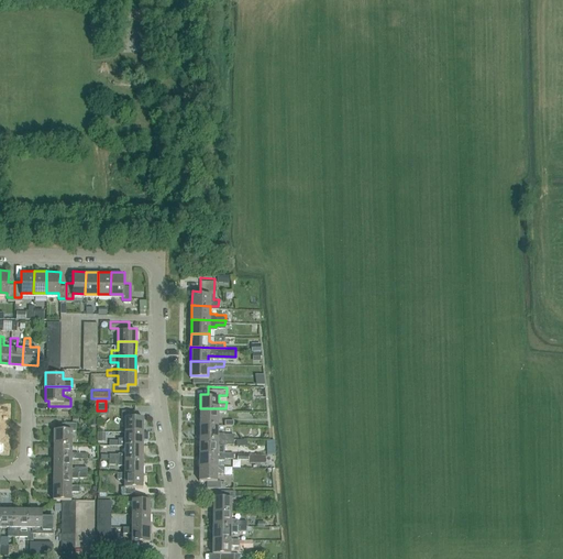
[(124,416),(124,428),(142,428),(143,414),(134,414),(134,408),(121,407),(121,416),(124,416)]
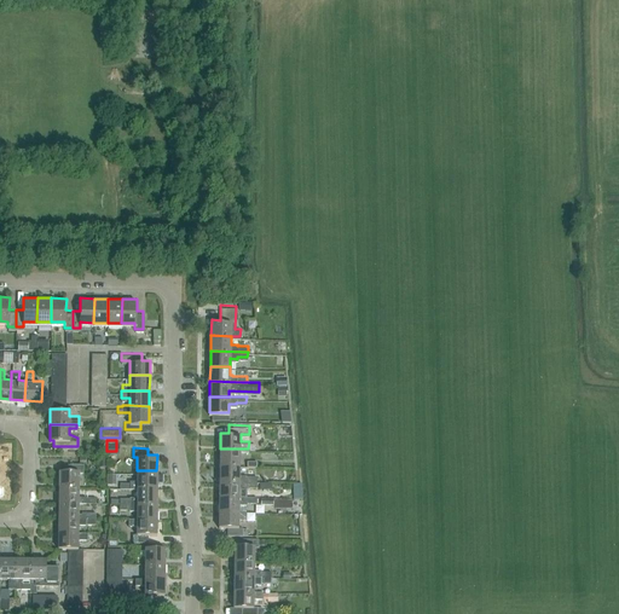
[(239,449),(220,449),(219,463),(239,463),(239,449)]
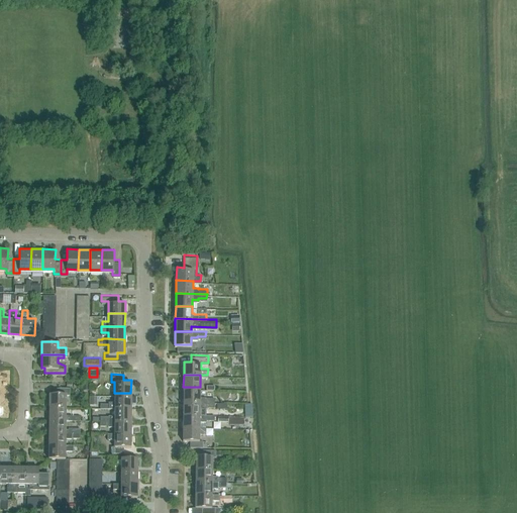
[(48,392),(48,405),(65,405),(66,393),(69,393),(69,386),(56,386),(56,392),(48,392)]
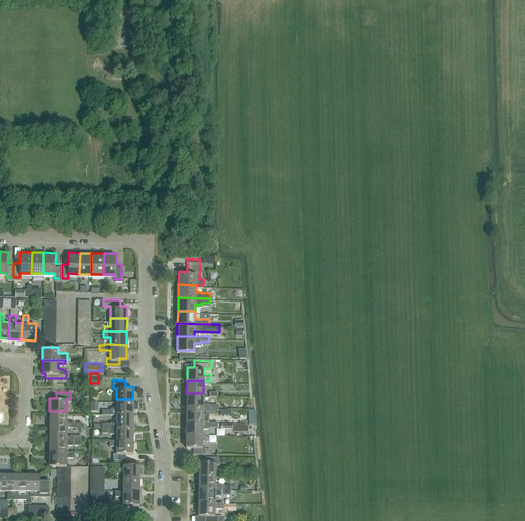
[(186,406),(203,406),(217,406),(217,402),(210,401),(203,401),(203,393),(186,393),(186,406)]
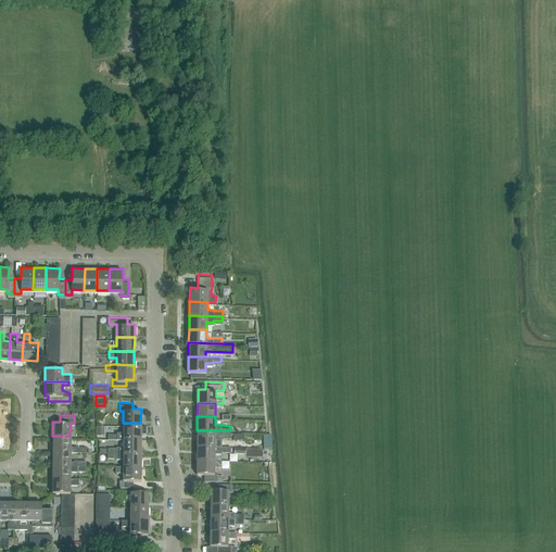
[(109,437),(123,437),(140,437),(140,423),(123,423),(123,430),(115,430),(115,431),(109,431),(109,437)]
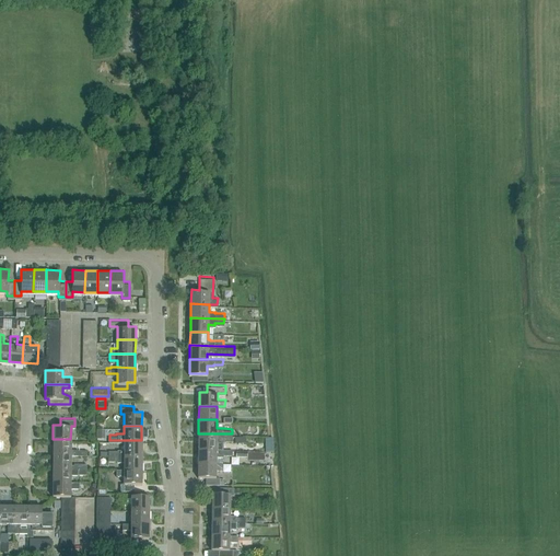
[(198,433),(198,448),(223,448),(224,439),(232,439),(232,433),(217,433),(198,433)]
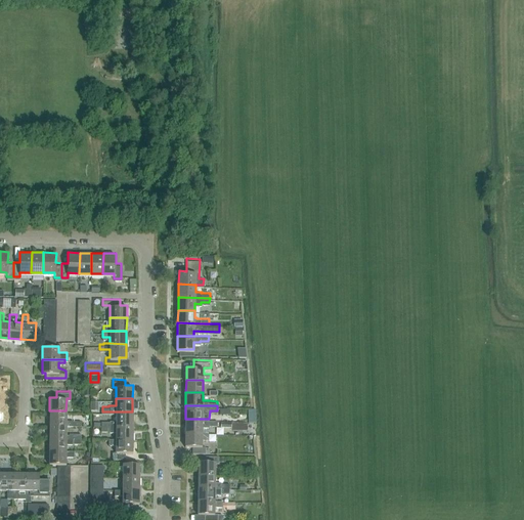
[(49,410),(49,424),(66,424),(80,424),(80,419),(66,419),(66,410),(49,410)]
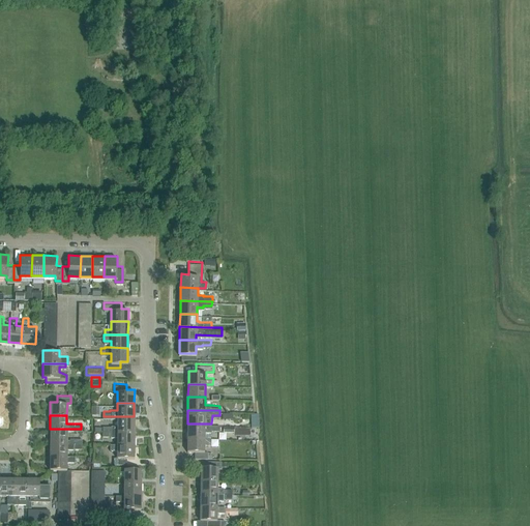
[(102,429),(117,429),(134,430),(134,416),(117,416),(117,424),(111,424),(111,425),(102,425),(102,429)]
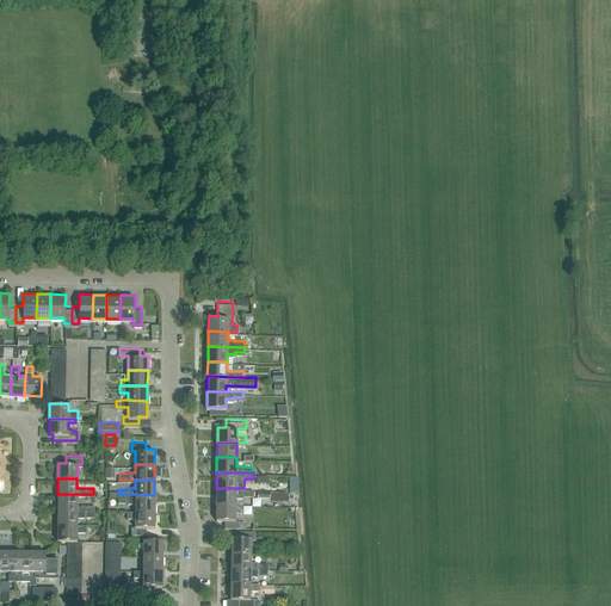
[(253,488),(244,488),(216,488),(216,502),(236,502),(236,495),(244,495),(244,493),(253,493),(253,488)]
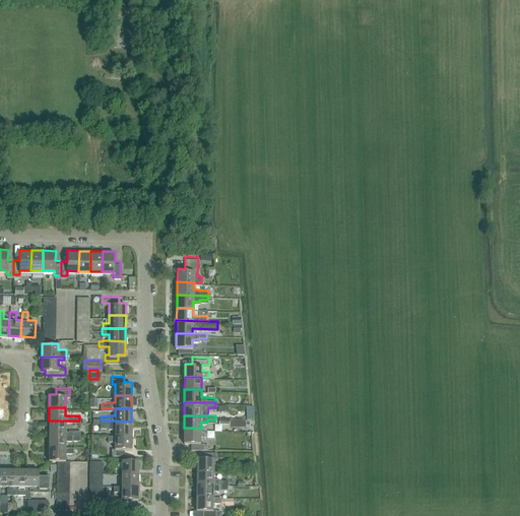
[(49,433),(65,434),(65,433),(79,433),(79,428),(68,428),(68,429),(65,429),(65,421),(49,421),(49,433)]
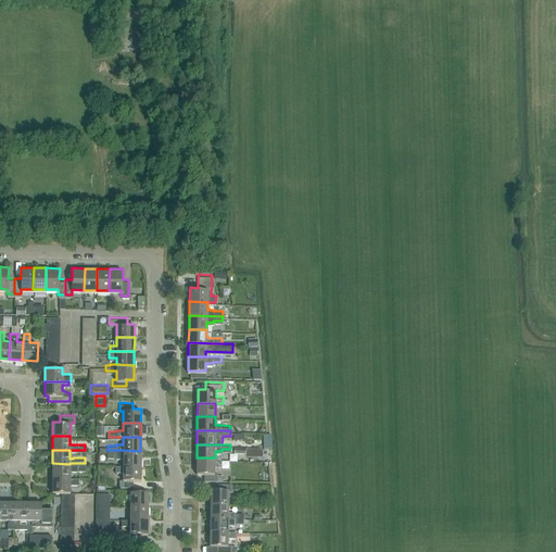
[(140,451),(123,450),(108,450),(108,455),(115,455),(115,456),(123,456),(123,464),(140,464),(140,451)]
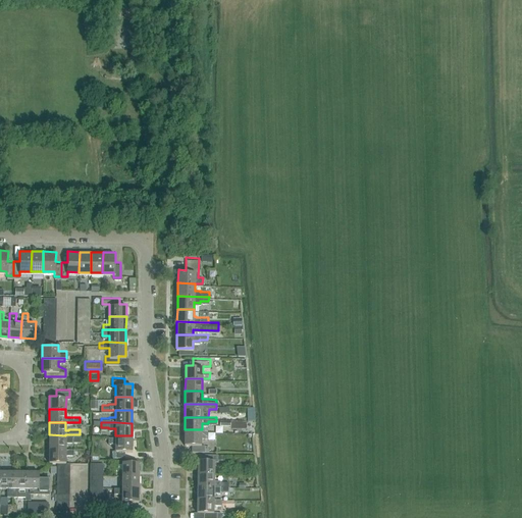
[(208,429),(202,429),(185,429),(185,443),(192,443),(192,449),(205,449),(205,442),(202,442),(202,435),(208,435),(208,429)]
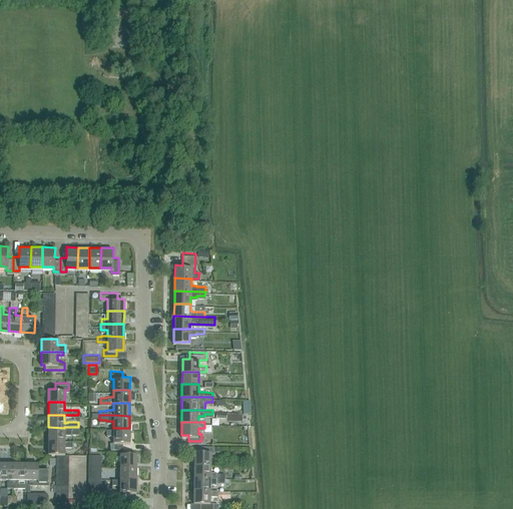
[(64,427),(64,428),(48,427),(48,440),(64,440),(64,432),(78,432),(78,427),(64,427)]
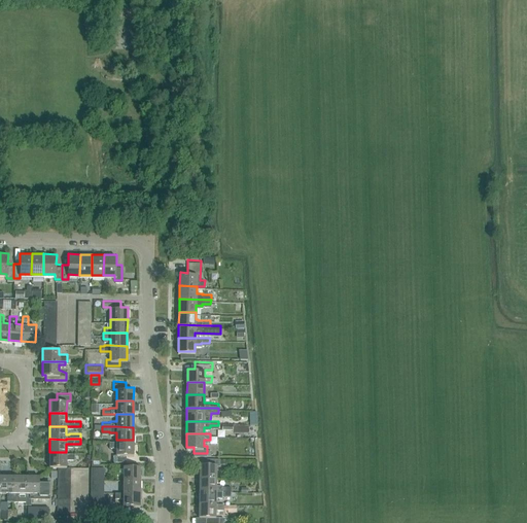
[(109,440),(109,441),(105,441),(105,445),(109,445),(109,446),(116,446),(115,453),(112,453),(112,459),(126,459),(126,453),(133,453),(133,440),(116,440),(109,440)]
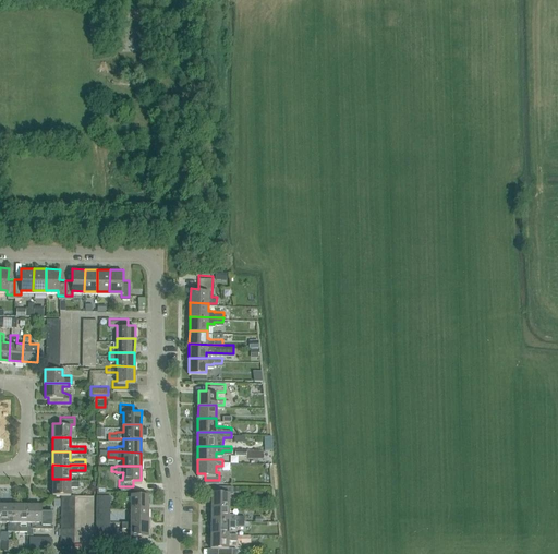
[(70,479),(52,479),(51,493),(60,493),(60,500),(74,500),(74,493),(70,493),(70,484),(79,484),(79,479),(70,479)]
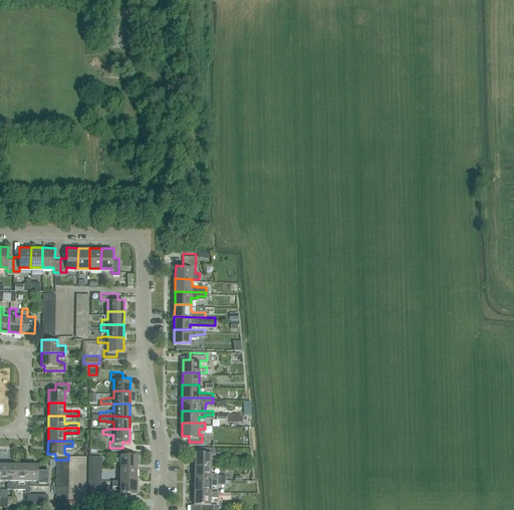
[(194,451),(194,464),(211,464),(211,451),(214,451),(214,445),(202,445),(201,451),(194,451)]
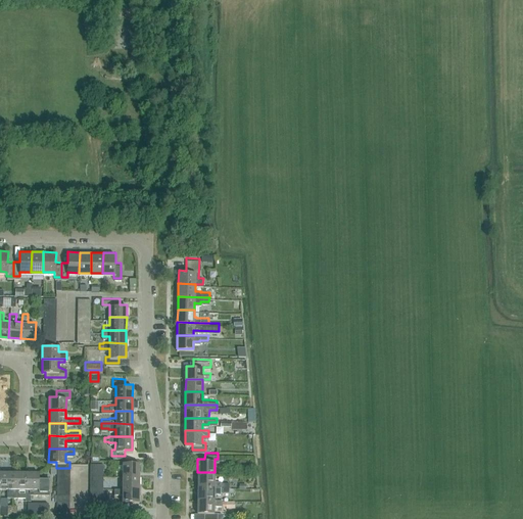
[(122,461),(122,474),(139,474),(139,462),(122,461)]
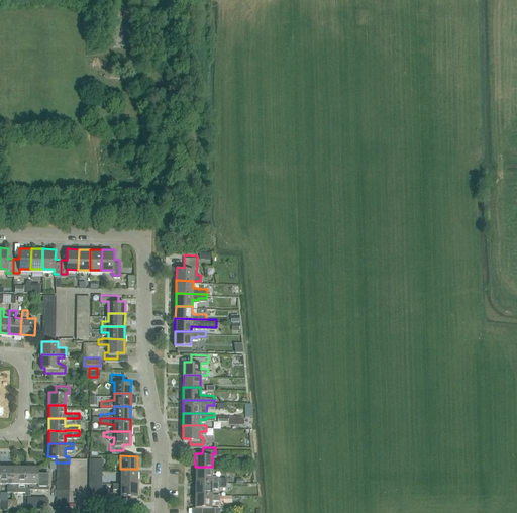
[(12,482),(11,482),(12,465),(0,465),(0,481),(9,482),(9,485),(7,485),(7,490),(12,490),(12,482)]
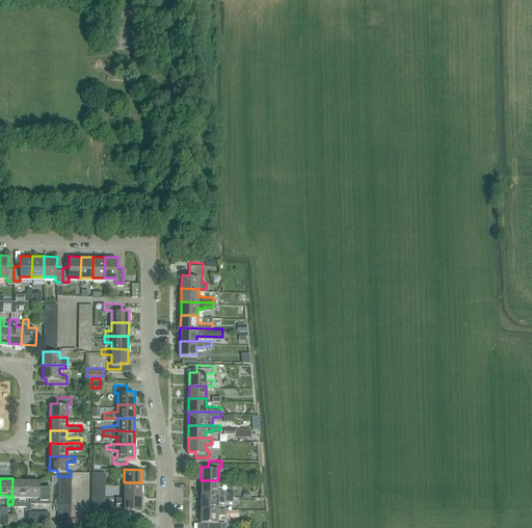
[(11,496),(12,496),(12,504),(18,504),(26,504),(25,496),(25,478),(12,478),(11,496)]
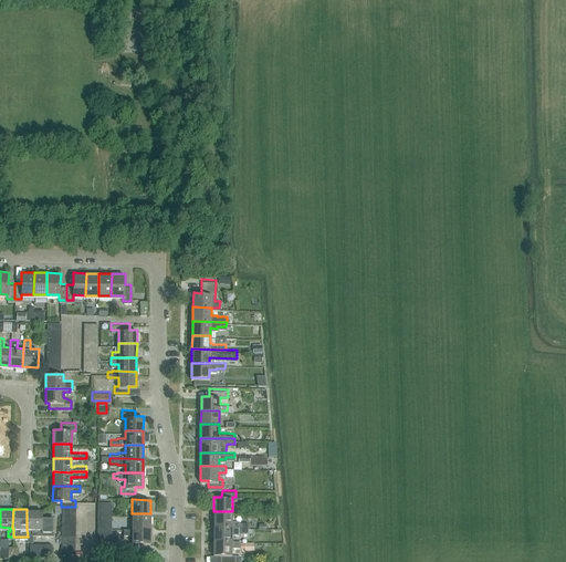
[(27,509),(27,528),(28,537),(28,540),(33,540),(33,534),(53,534),(53,514),(41,513),(41,510),(27,509)]
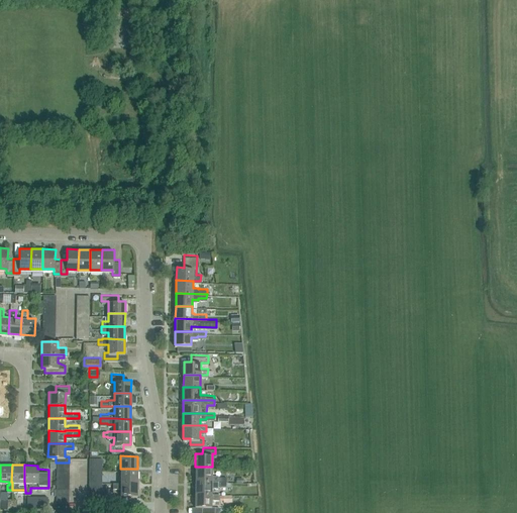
[(218,475),(211,475),(212,467),(195,467),(195,480),(211,480),(226,480),(226,476),(217,476),(218,475)]
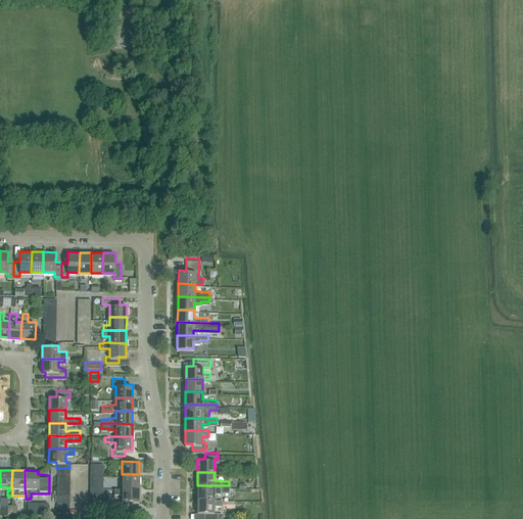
[(139,474),(122,474),(122,487),(139,487),(139,474)]
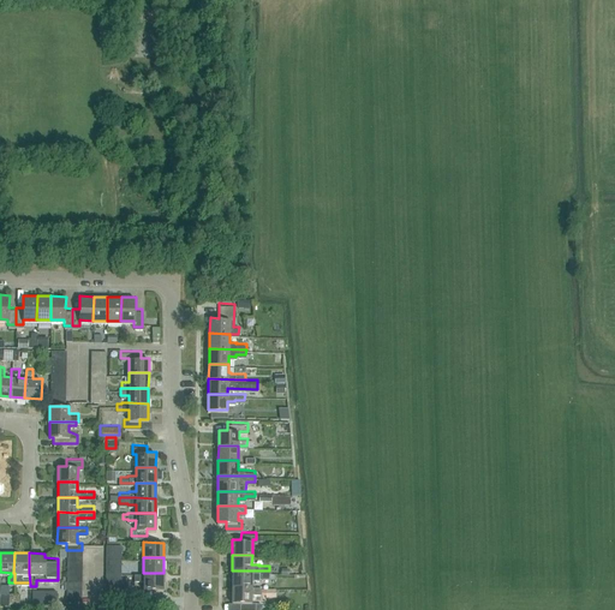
[(251,586),(251,578),(258,578),(258,576),(274,576),(274,570),(269,570),(251,570),(232,570),(232,585),(251,586)]
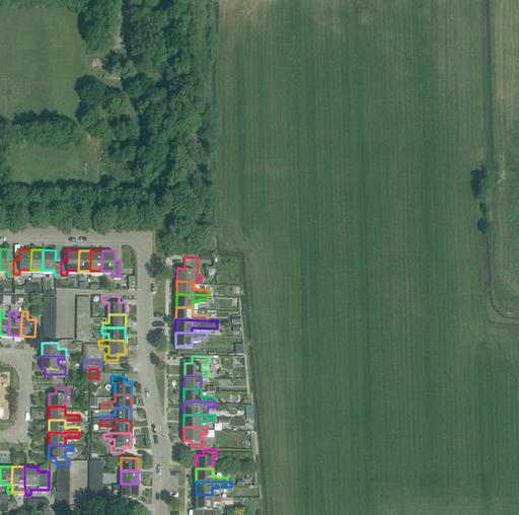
[(138,484),(121,484),(114,484),(113,489),(121,489),(121,497),(118,497),(118,502),(131,502),(131,496),(137,497),(138,484)]
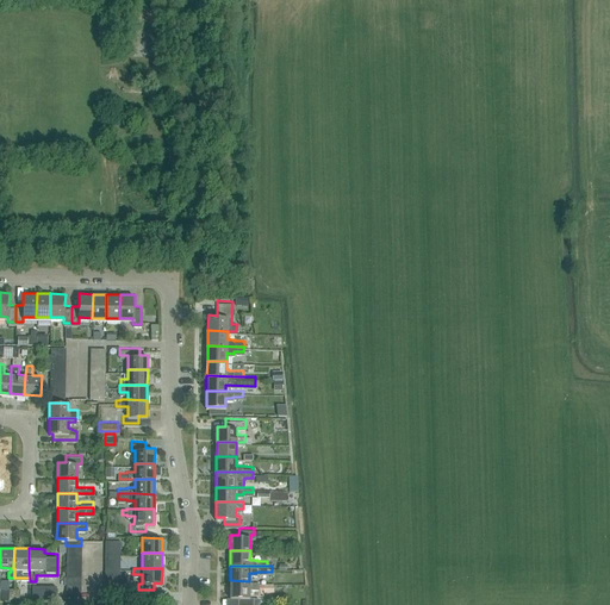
[(249,596),(249,587),(259,587),(259,581),(249,581),(230,580),(229,596),(237,596),(237,603),(253,603),(254,596),(249,596)]
